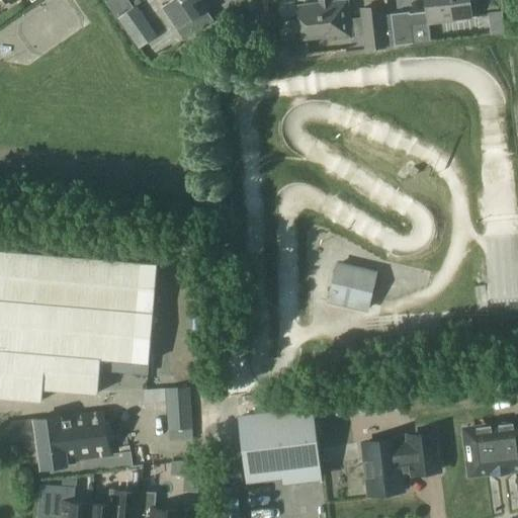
[(172,0),(162,8),(177,31),(204,12),(195,0),(172,0)]
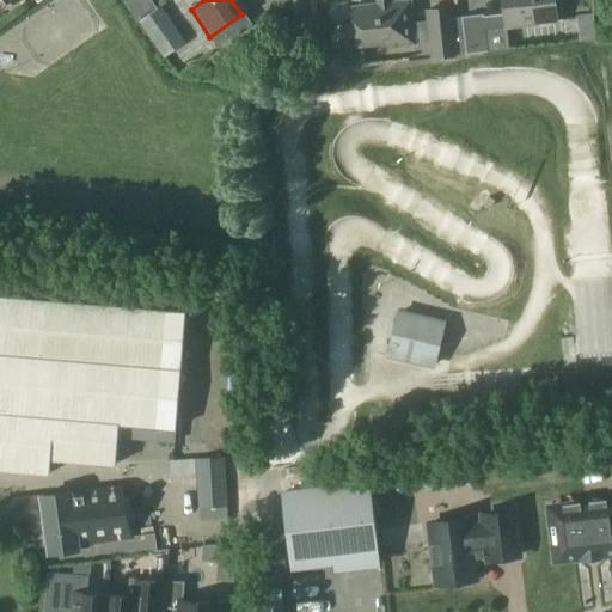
[(451,8),(427,11),(428,23),(408,24),(405,0),(347,7),(350,46),(381,42),(387,47),(410,44),(410,43),(430,41),(432,59),(456,55),(451,8)]
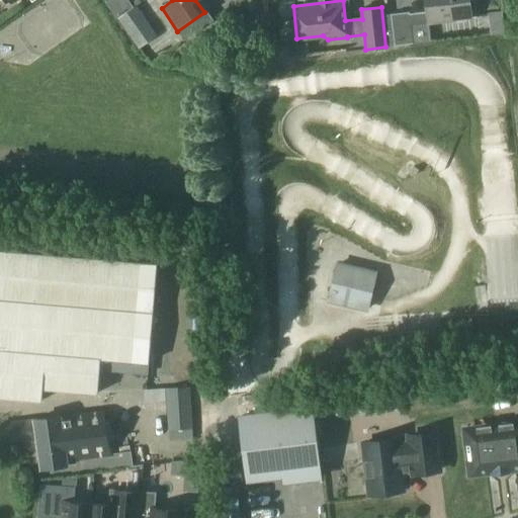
[(409,12),(391,14),(395,46),(413,44),(430,41),(428,23),(471,18),(468,0),(425,0),(427,12),(409,14),(409,12)]
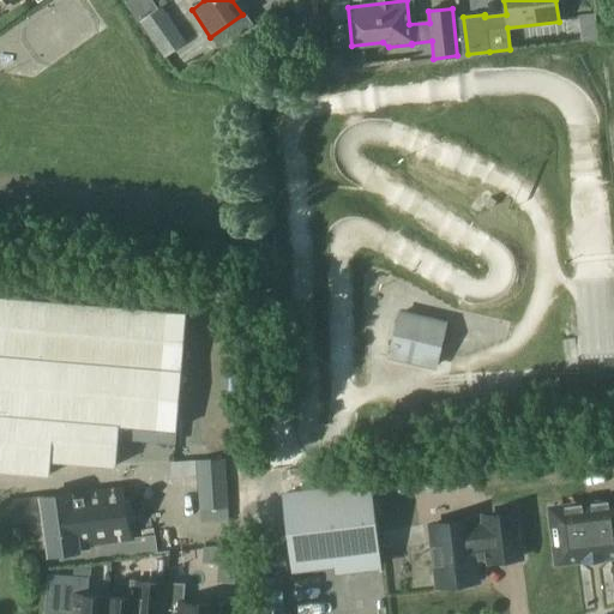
[(380,251),(398,258),(407,240),(389,232),(380,251)]
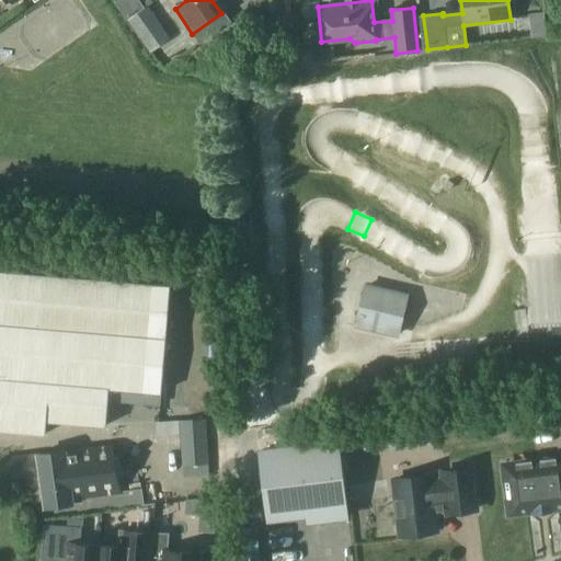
[(407,253),(408,236),(390,235),(389,252),(407,253)]
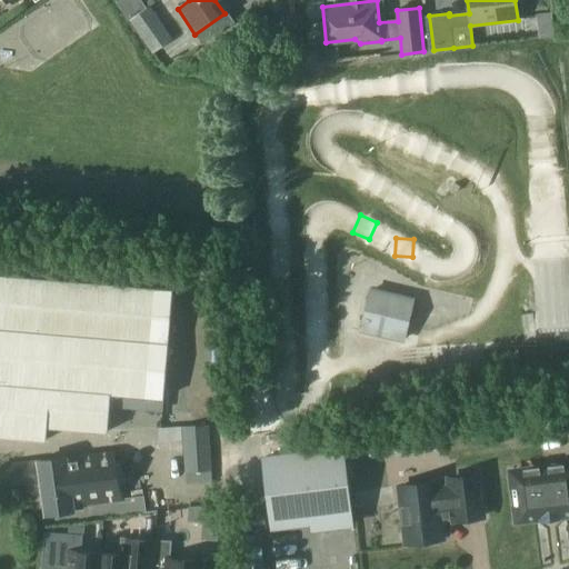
[(0,380),(111,391),(111,395),(146,398),(156,288),(0,273),(0,380)]
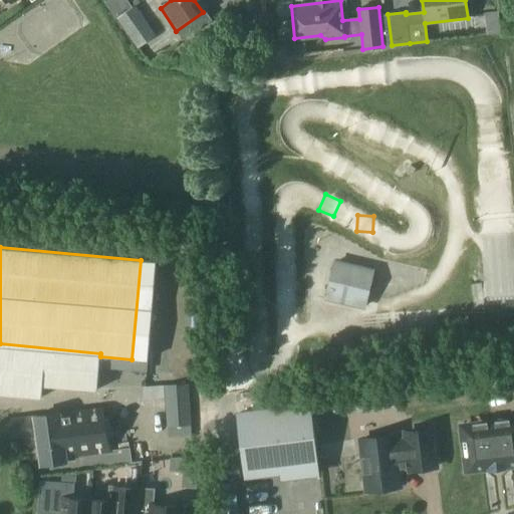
[(372,272),(334,263),(326,298),(364,307),(372,272)]
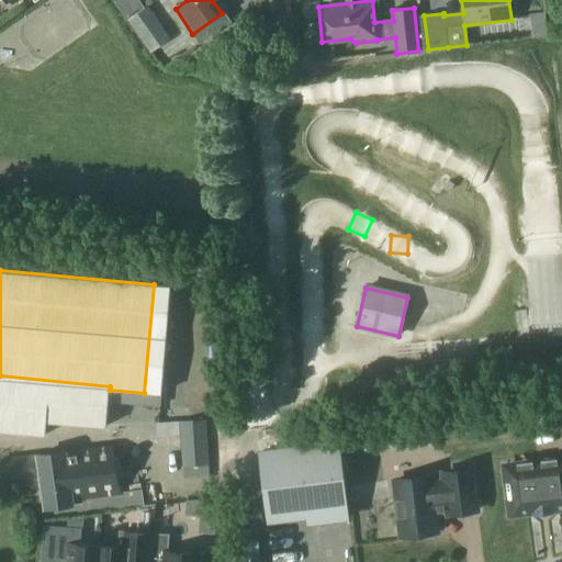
[(107,428),(110,390),(110,386),(0,375),(0,431),(45,436),(46,423),(107,428)]
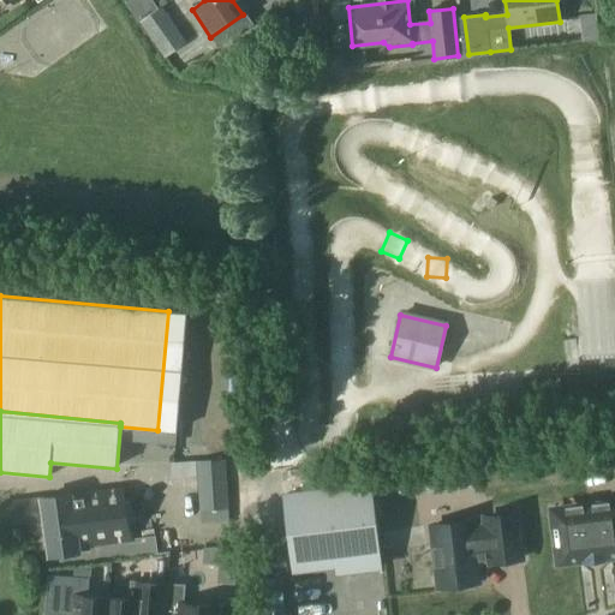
[(230,508),(226,459),(196,461),(199,511),(230,508)]
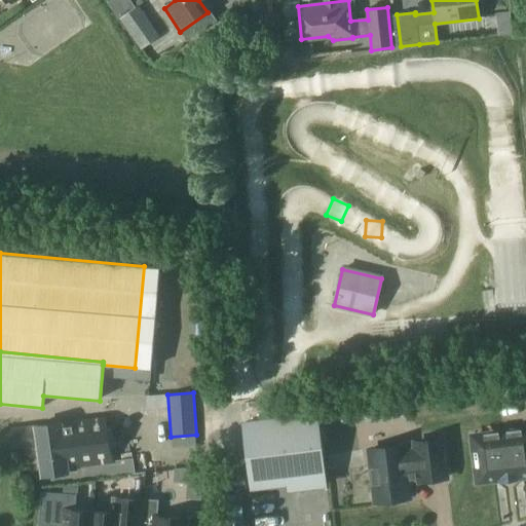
[(326,484),(317,415),(242,424),(250,487),(287,482),(288,489),(326,484)]
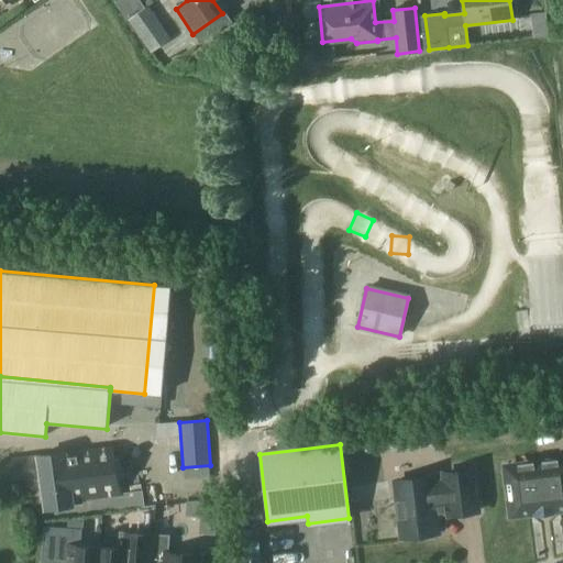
[(0,460),(0,471),(1,482),(42,476),(46,509),(72,506),(70,501),(95,498),(97,509),(107,507),(106,497),(119,495),(111,446),(40,455),(40,454),(0,460)]
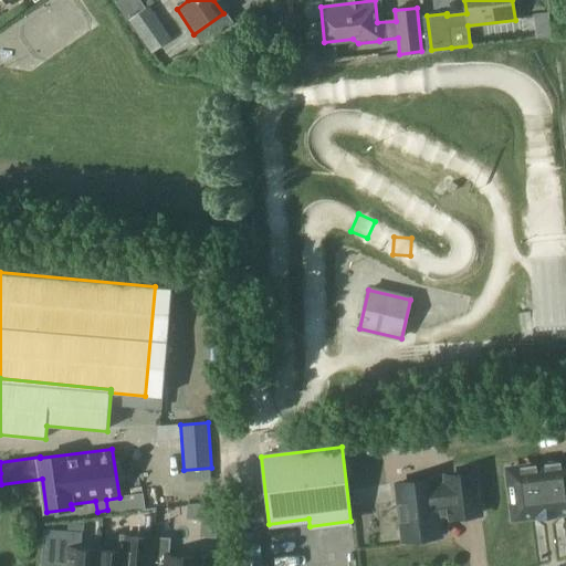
[(565,462),(507,470),(514,519),(537,515),(538,519),(556,516),(555,513),(565,511),(565,462)]
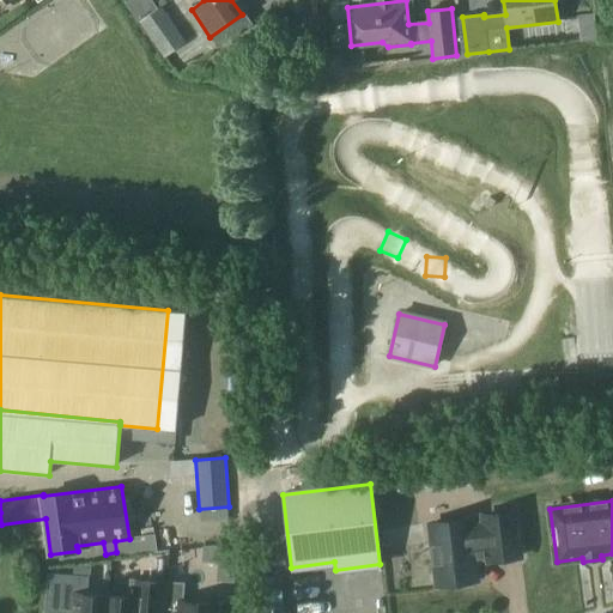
[(428,541),(432,545),(437,586),(454,583),(459,587),(468,586),(472,581),(477,581),(474,559),(487,557),(489,560),(520,557),(514,513),(483,517),(484,526),(469,527),(468,520),(430,525),(430,527),(426,528),(428,541)]
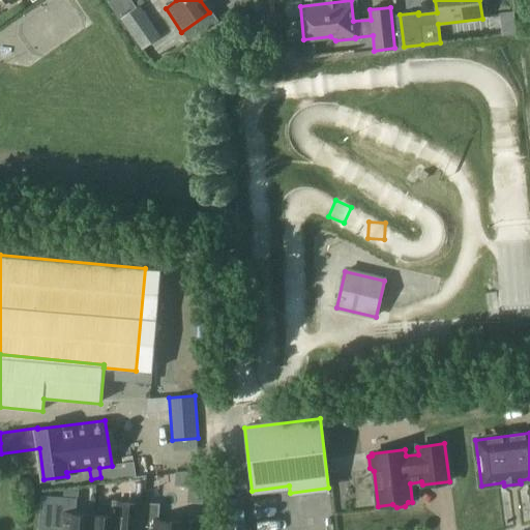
[(92,529),(93,516),(75,514),(76,499),(40,496),(38,529),(50,529),(92,529)]
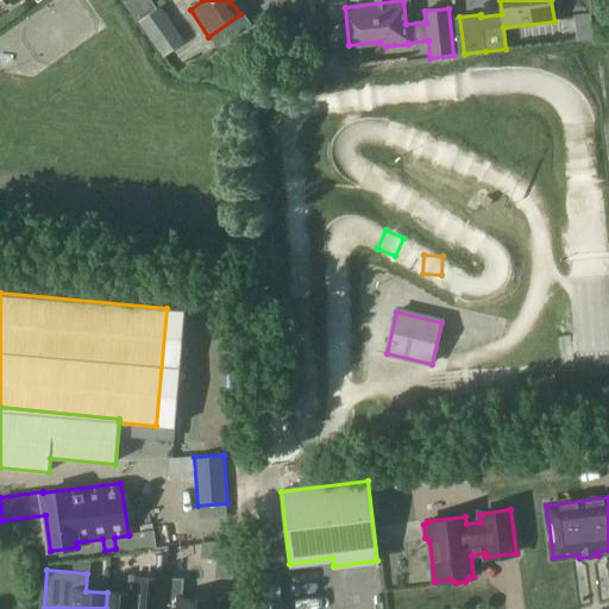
[(163,608),(165,579),(130,577),(129,595),(107,592),(106,608),(163,608)]
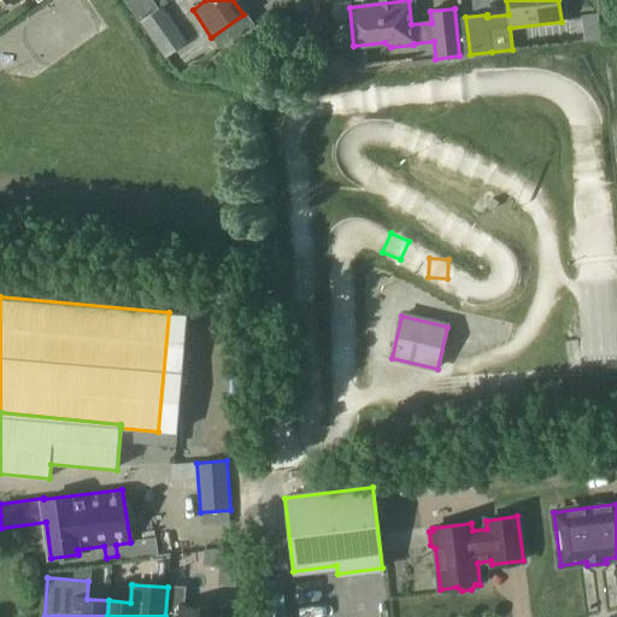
[(168,587),(165,616),(218,616),(219,609),(182,606),(183,588),(168,587)]
